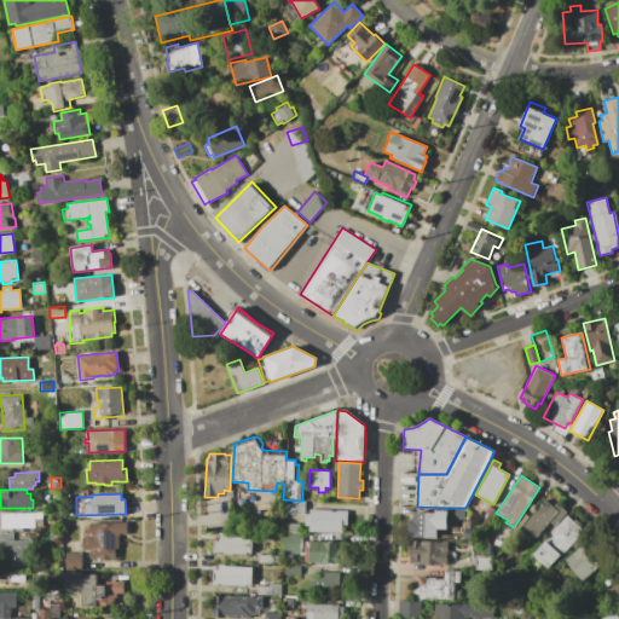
[(522,526),(545,499),(554,507),(557,503),(567,512),(555,526),(550,521),(537,538),(522,526)]
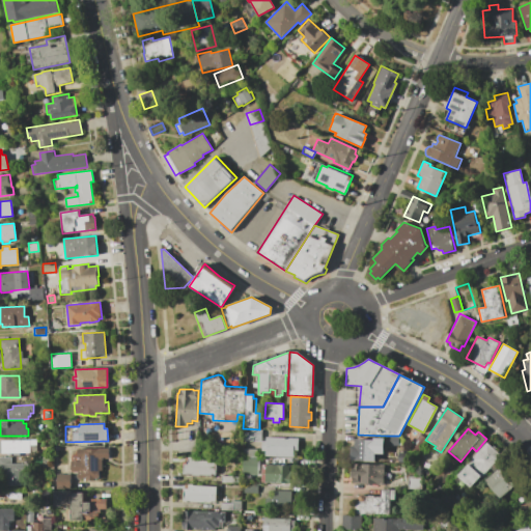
[(419,435),(425,439),(415,453),(409,449),(419,435)]
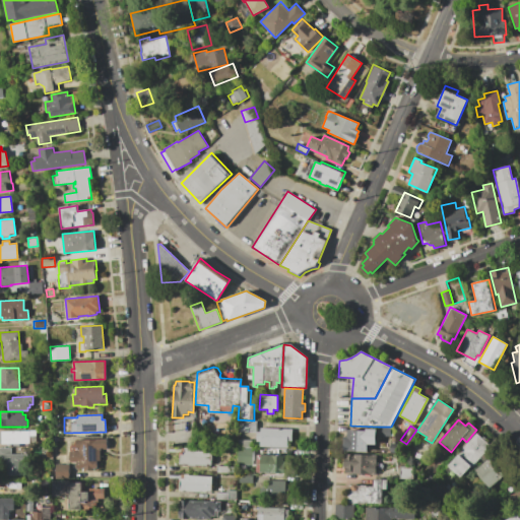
[(390,427),(378,427),(378,436),(389,436),(390,427)]
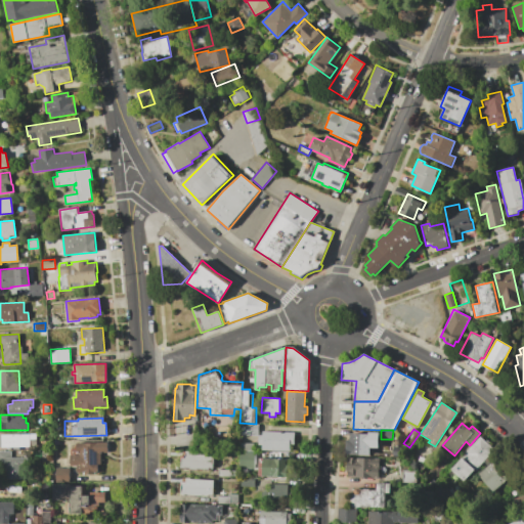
[(263,431),(294,432),(294,444),(290,443),(290,450),(258,449),(259,435),(263,435),(263,431)]
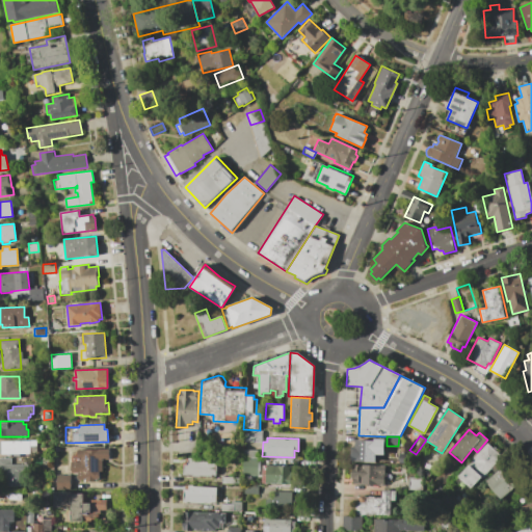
[(354,447),(354,440),(373,440),(373,437),(383,439),(382,454),(375,454),(374,462),(352,461),(352,460),(349,460),(350,447),(354,447)]
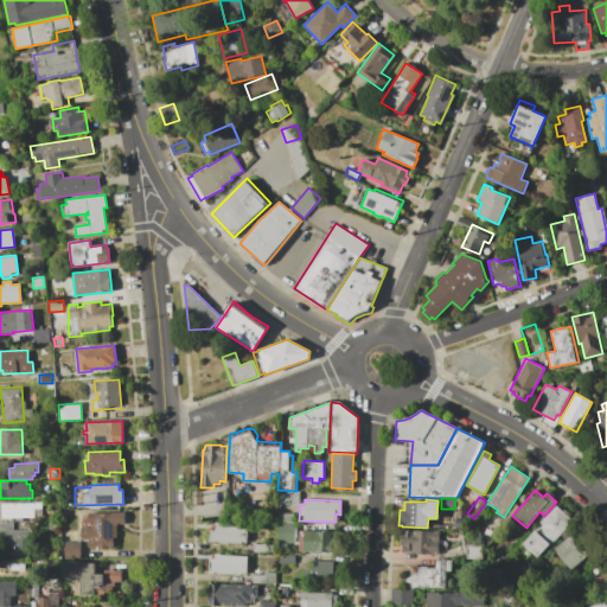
[(0,503),(40,502),(42,517),(33,517),(33,518),(0,518),(0,503)]
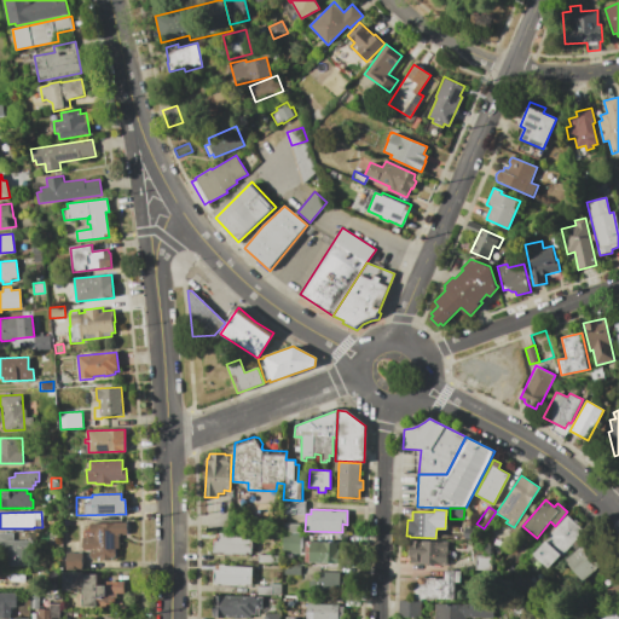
[(533,555),(549,537),(548,537),(566,515),(584,530),(567,549),(566,548),(548,568),(533,555)]
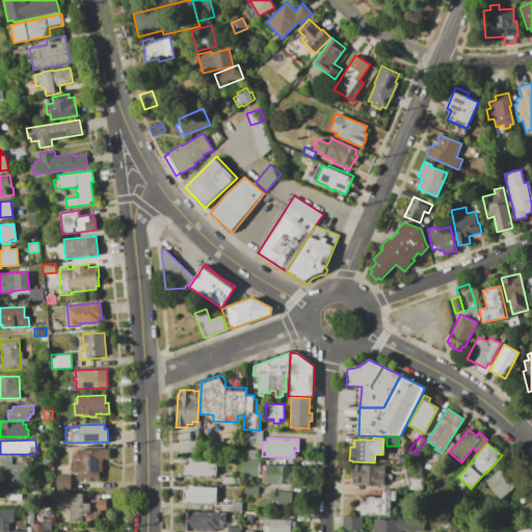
[(78,450),(109,449),(109,459),(101,459),(102,472),(99,472),(99,479),(94,479),(94,480),(86,481),(86,479),(79,479),(79,472),(72,473),(72,461),(80,461),(80,459),(78,459),(78,450)]
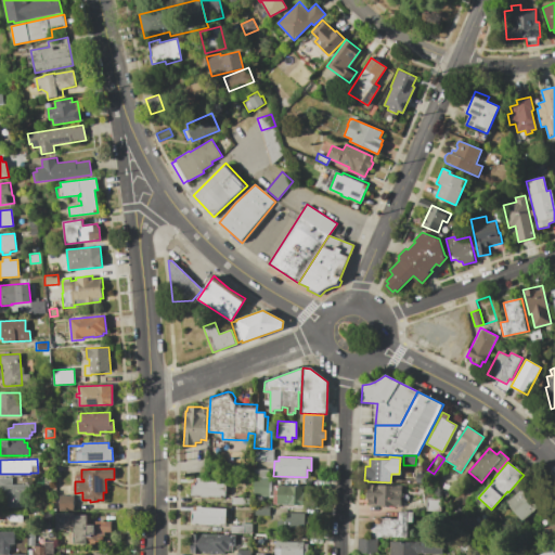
[(414,473),(424,473),(423,483),(414,482),(414,473)]
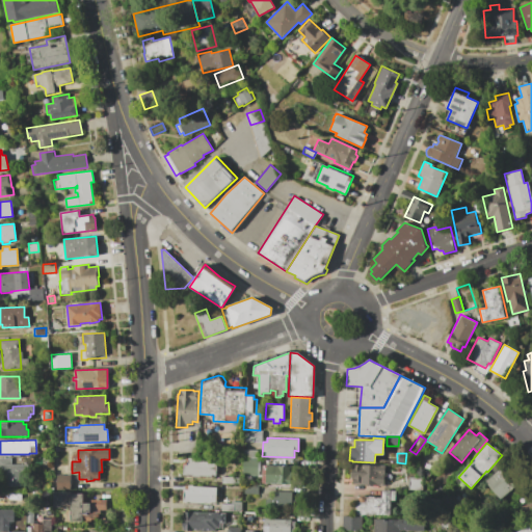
[(189,457),(217,458),(216,476),(212,475),(211,476),(201,476),(201,477),(192,477),(192,476),(183,475),(184,462),(186,462),(186,459),(189,459),(189,457)]
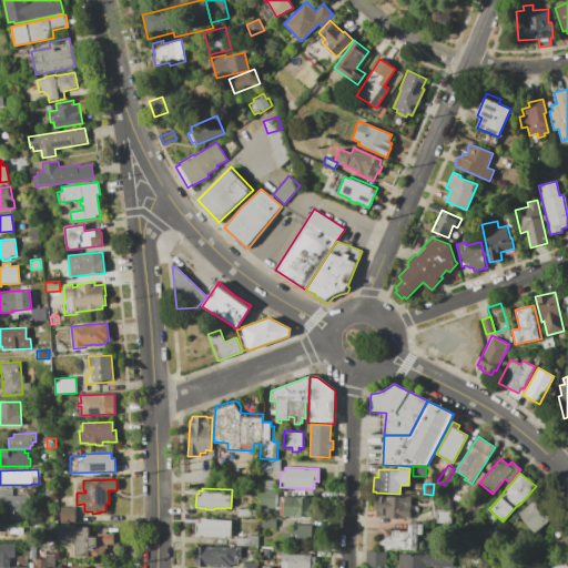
[(0,489),(12,489),(12,496),(30,496),(30,516),(22,516),(22,520),(2,520),(2,504),(0,504),(0,489)]
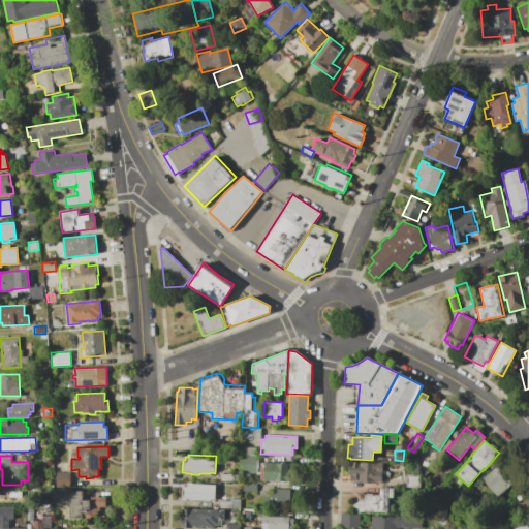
[(242,456),(257,457),(256,472),(241,472),(242,456)]
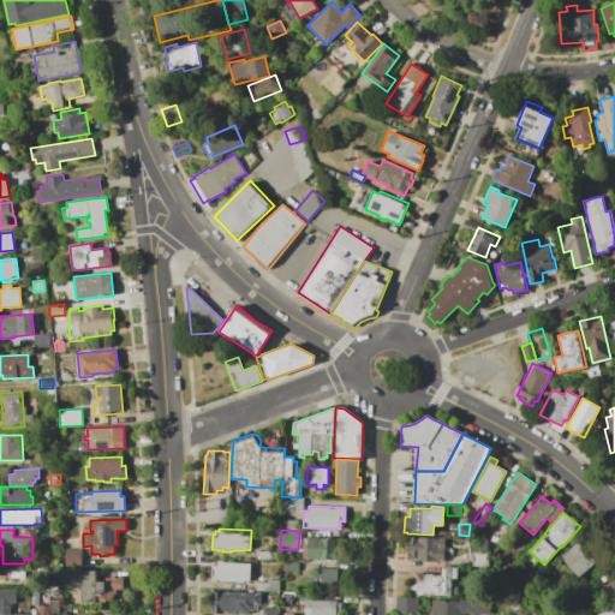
[(561,556),(587,533),(604,554),(579,577),(561,556)]
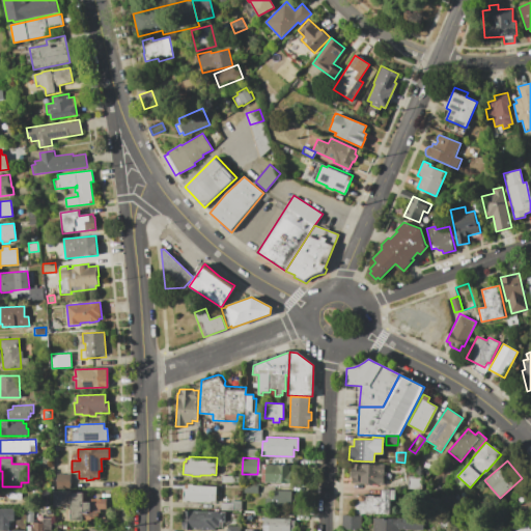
[(352,464),(360,465),(360,464),(380,464),(380,466),(384,466),(384,484),(358,484),(358,482),(352,482),(352,464)]
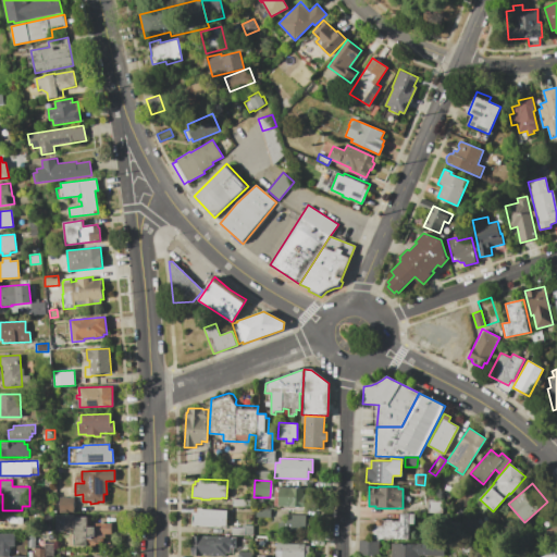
[(275,487),(308,487),(308,507),(274,506),(275,487)]
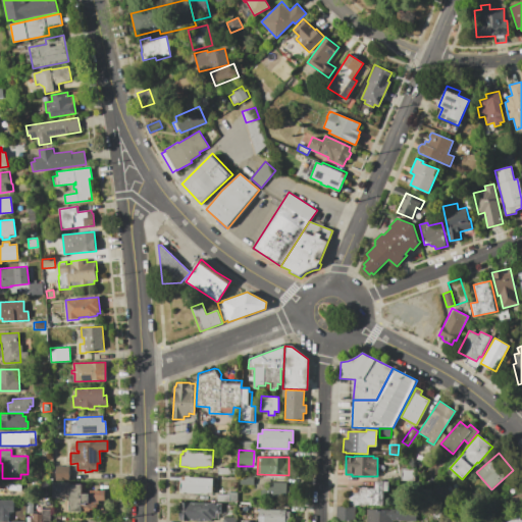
[(55,466),(69,466),(69,480),(55,480),(55,466)]
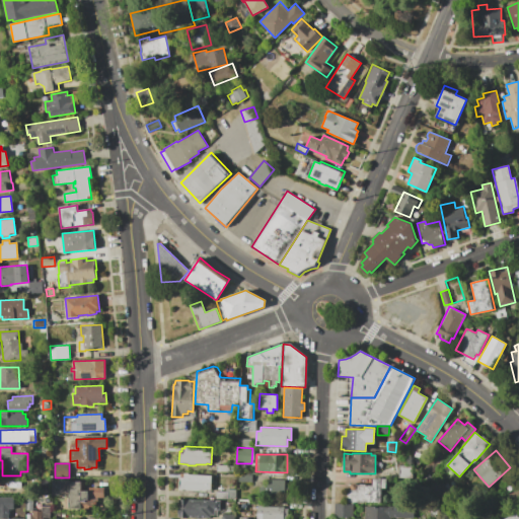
[(216,464),(229,465),(233,466),(232,471),(228,471),(228,472),(216,471),(216,464)]
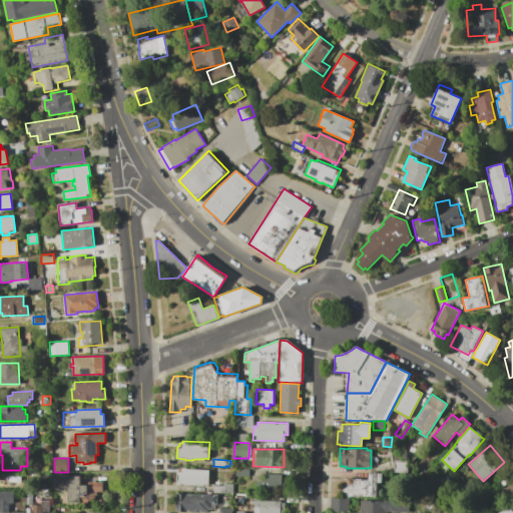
[(394,460),(407,461),(407,473),(394,473),(394,460)]
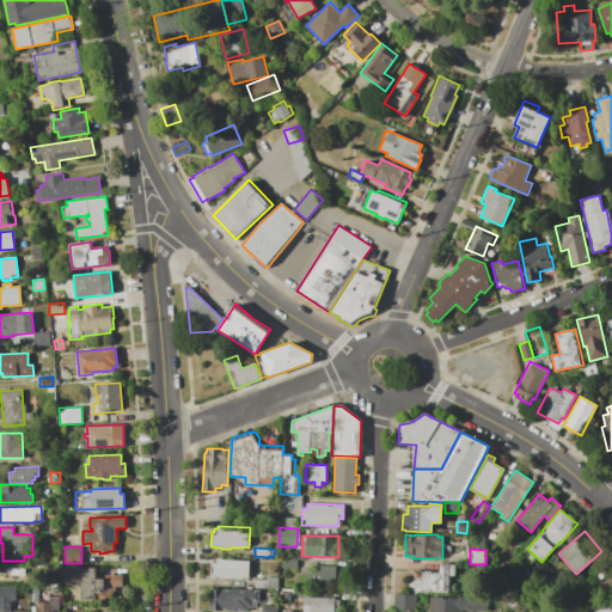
[(213,558),(222,558),(222,560),(249,561),(249,577),(243,577),(243,579),(218,579),(216,580),(213,580),(213,579),(210,579),(212,563),(213,563),(213,558)]
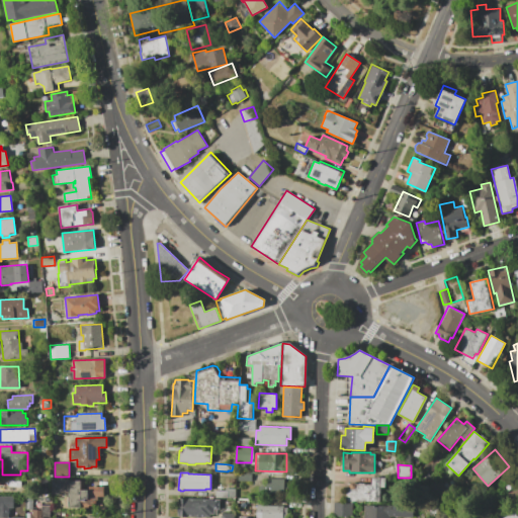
[(238,481),(238,472),(252,472),(251,481),(238,481)]
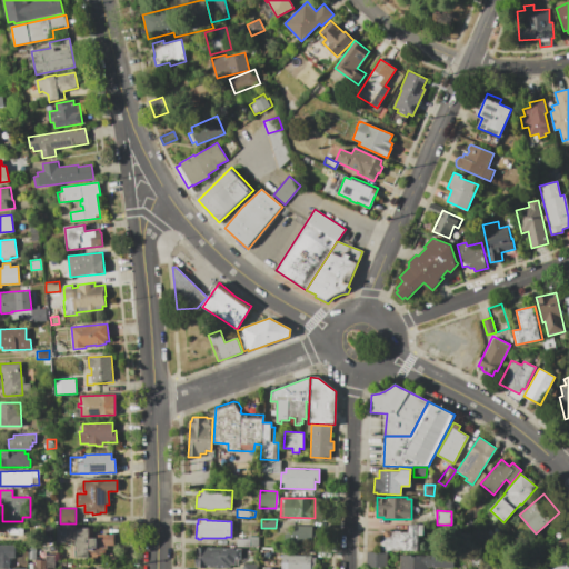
[(292,525),(312,526),(312,535),(316,535),(316,543),(285,542),(285,533),(292,533),(292,525)]
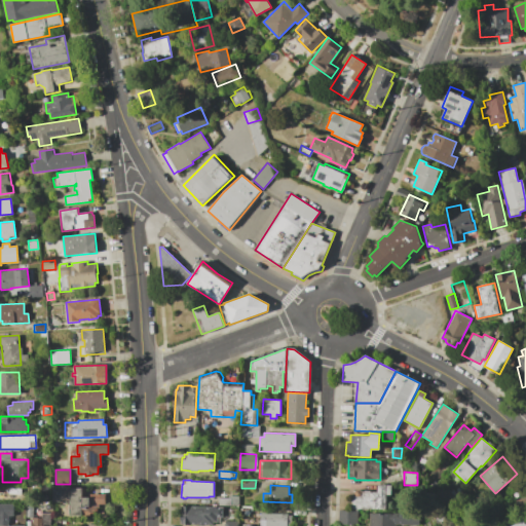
[(362,491),(377,492),(377,485),(386,485),(386,494),(385,510),(353,510),(353,493),(355,493),(355,492),(355,491),(357,490),(358,490),(359,490),(360,490),(361,490),(362,491)]
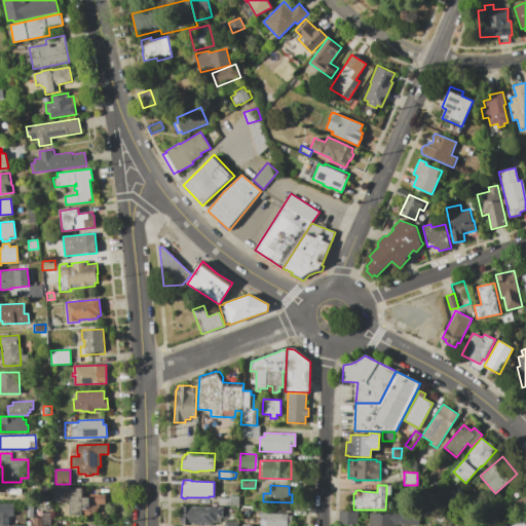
[(53,486),(71,486),(71,488),(71,499),(67,499),(67,502),(62,502),(62,501),(53,501),(53,486)]
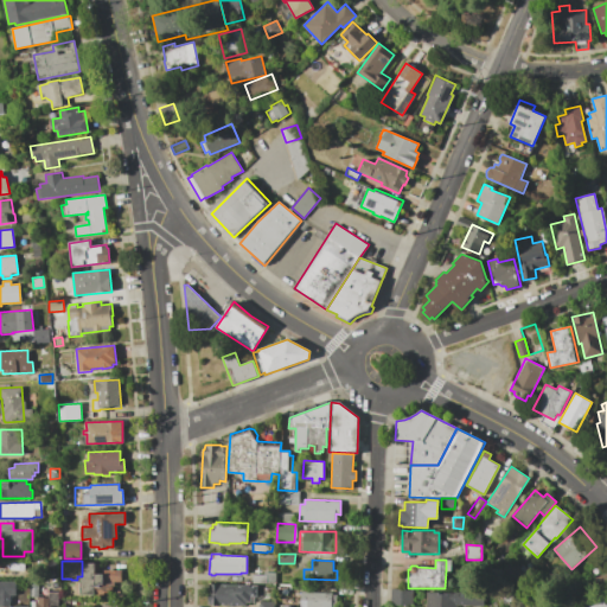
[(82,563),(82,576),(82,595),(112,595),(112,587),(115,587),(115,582),(122,582),(122,569),(104,569),(104,574),(95,574),(95,563),(82,563)]
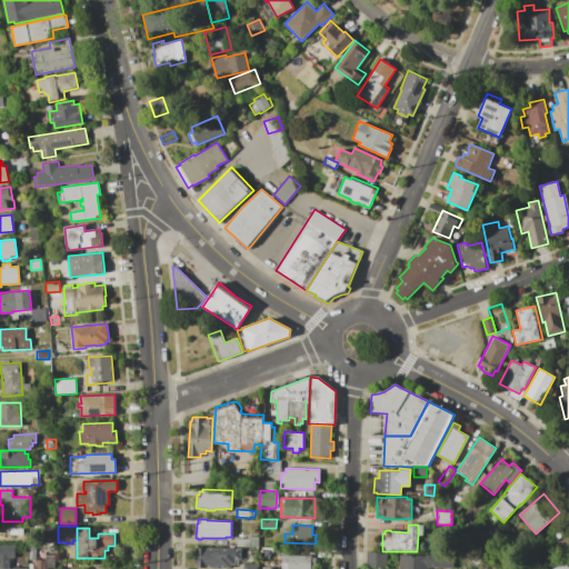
[(237,538),(248,538),(248,536),(259,537),(259,547),(236,547),(237,538)]
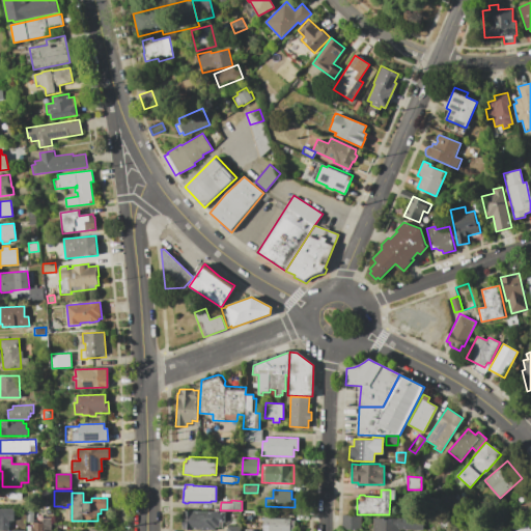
[(530,513),(530,500),(522,506),(527,516),(530,513)]
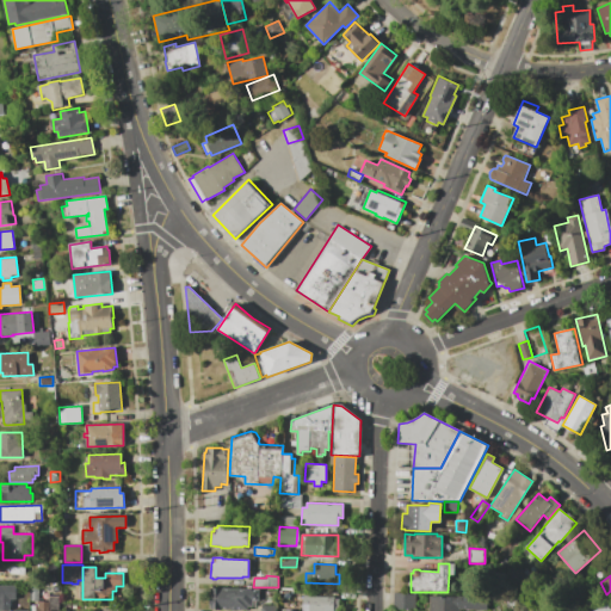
[(0,610),(0,585),(17,585),(17,599),(11,599),(11,610),(0,610)]
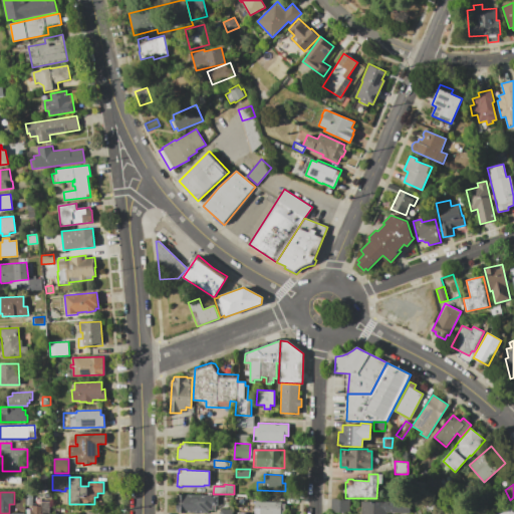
[(178,494),(212,495),(212,498),(213,498),(213,503),(212,503),(212,510),(207,510),(207,512),(200,512),(200,513),(195,513),(195,512),(177,511),(178,494)]
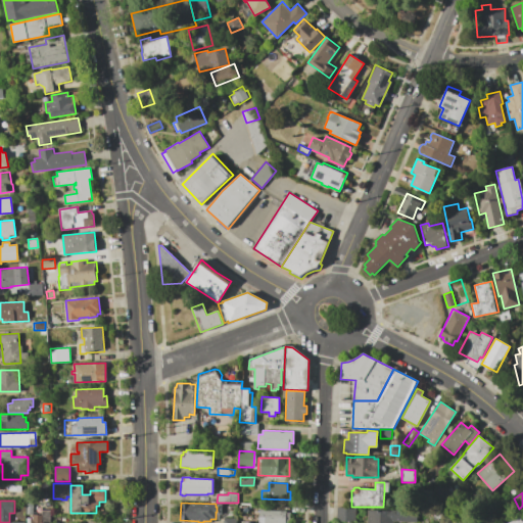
[(336,507),(353,507),(353,522),(336,522),(336,507)]
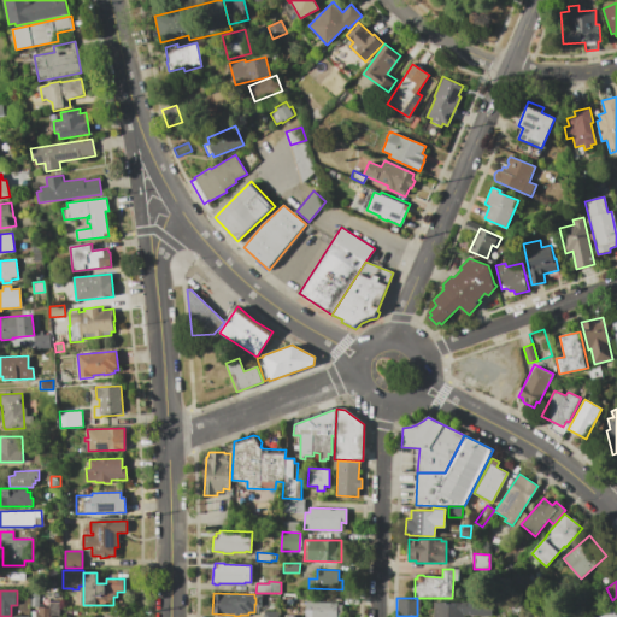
[(60,601),(59,616),(36,616),(37,607),(50,607),(50,601),(60,601)]
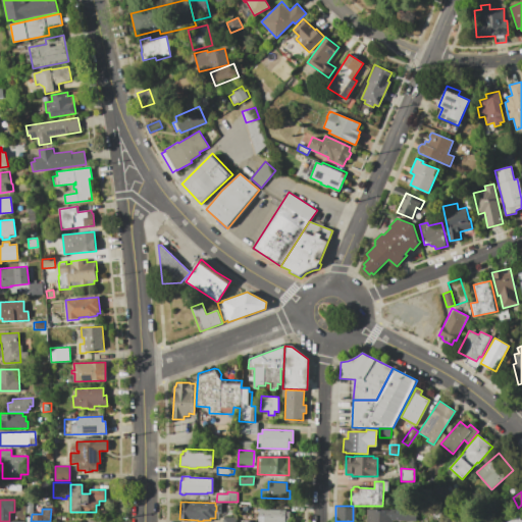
[(258,521),(259,509),(291,509),(291,521),(258,521)]
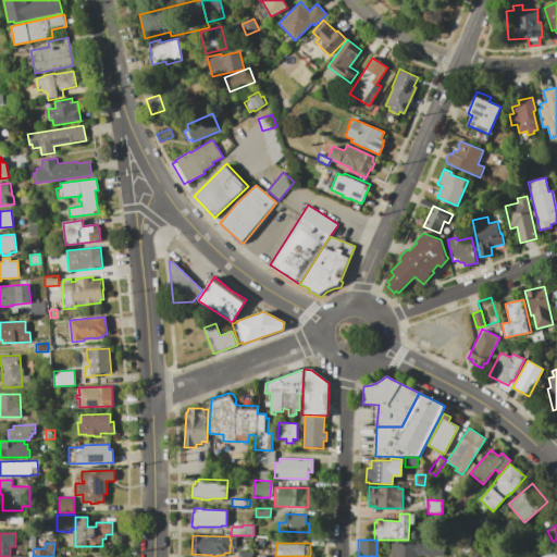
[(388,556),(390,543),(415,544),(415,543),(443,544),(442,556),(418,555),(417,556),(388,556)]
